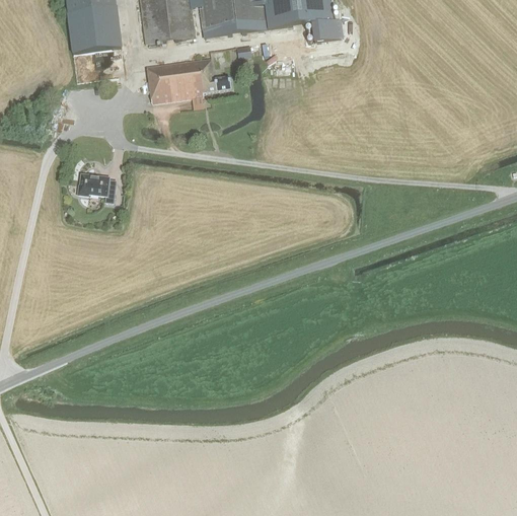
[(64,0),(71,54),(120,48),(113,0),(64,0)]
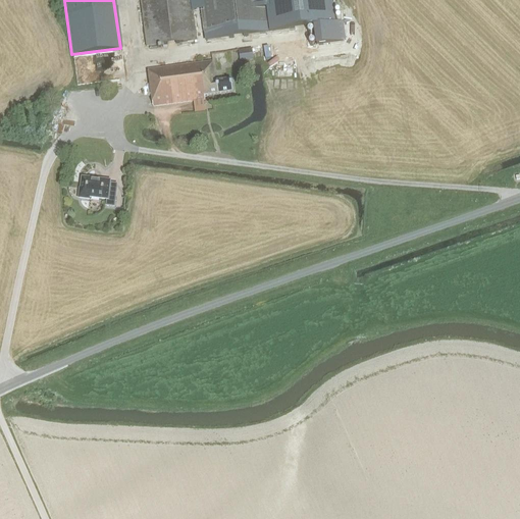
[(194,37),(189,0),(138,0),(144,44),(194,37)]
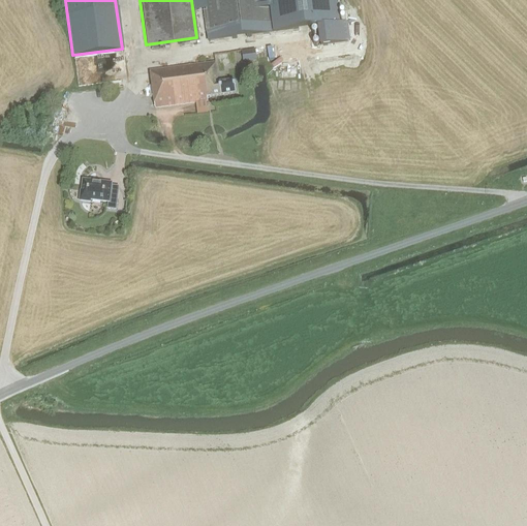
[(202,0),(207,30),(271,22),(271,21),(268,0),(202,0)]
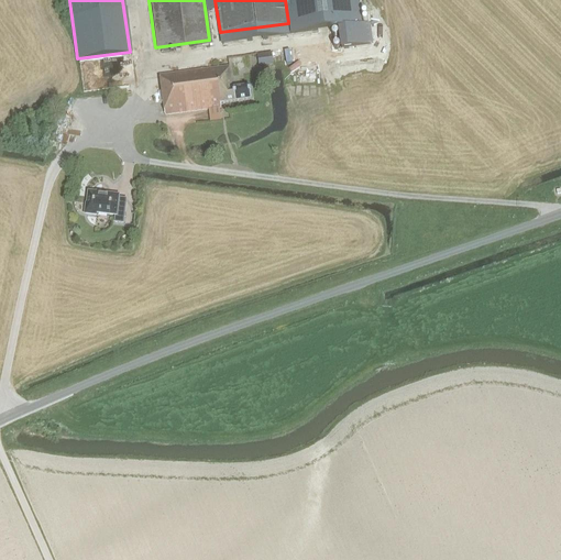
[(354,14),(352,0),(285,0),(288,22),(354,14)]
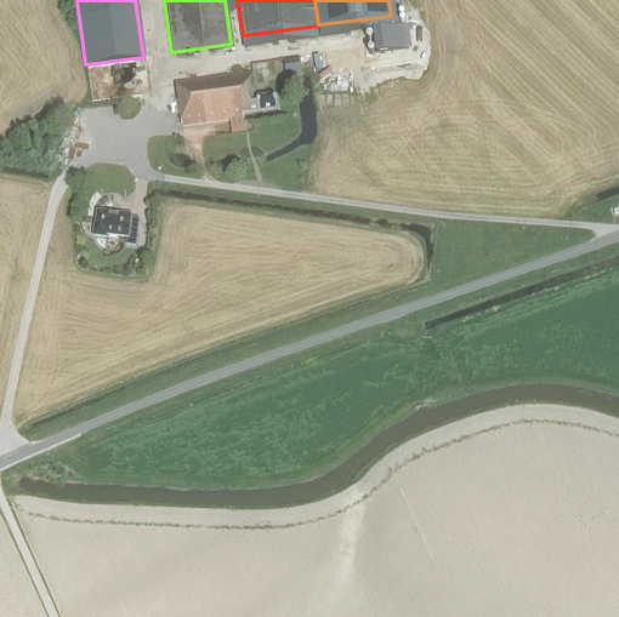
[(375,51),(407,47),(403,23),(403,22),(391,23),(378,26),(378,27),(373,28),(375,51)]
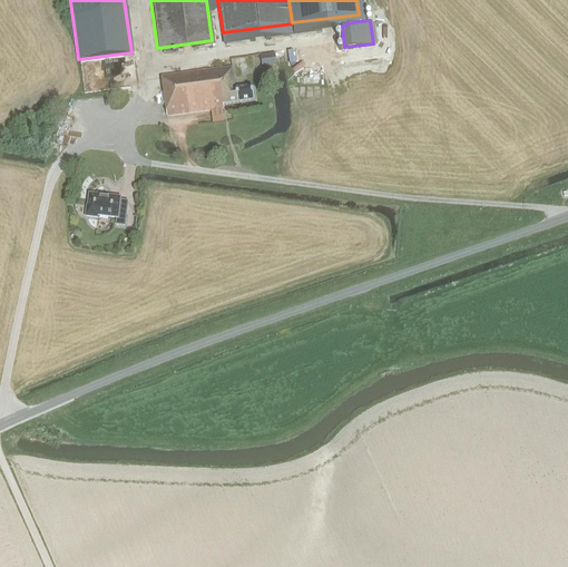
[(273,50),(258,52),(260,64),(274,62),(273,50)]
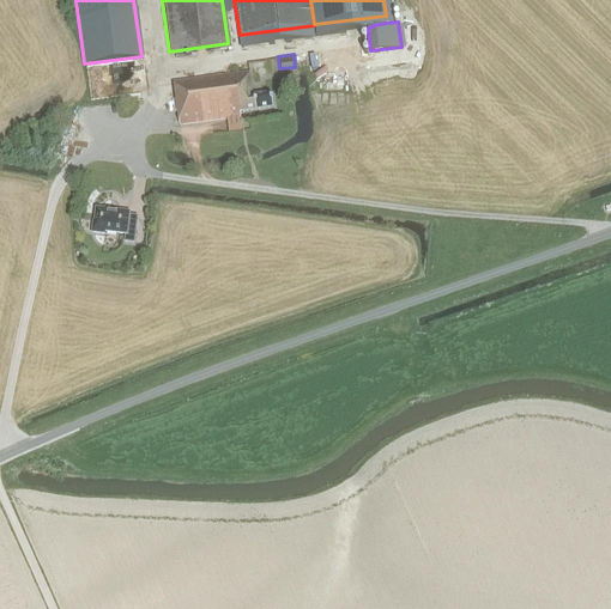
[(192,75),(173,78),(170,78),(176,121),(239,114),(237,109),(271,104),(270,90),(249,92),(247,68),(192,75)]
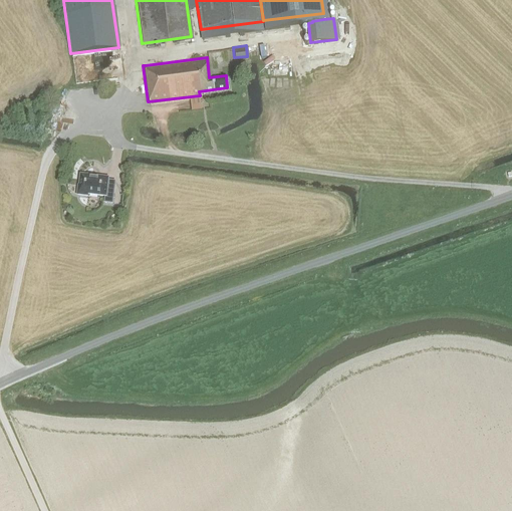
[(102,200),(110,201),(111,192),(104,191),(105,176),(78,173),(77,183),(76,183),(75,192),(85,194),(86,192),(103,194),(102,200)]
